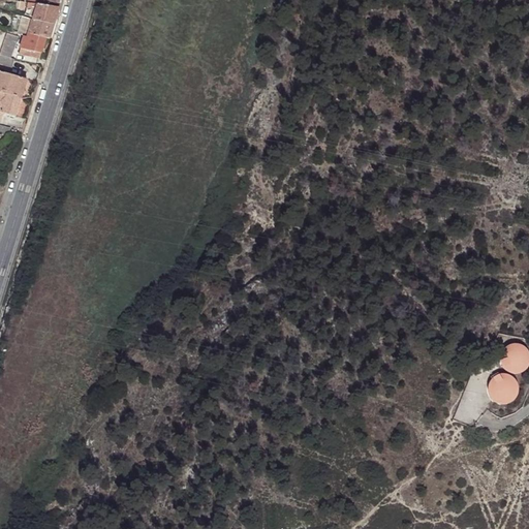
[(55,24),(60,8),(59,8),(28,1),(27,8),(31,8),(35,9),(34,13),(32,19),(55,24)]
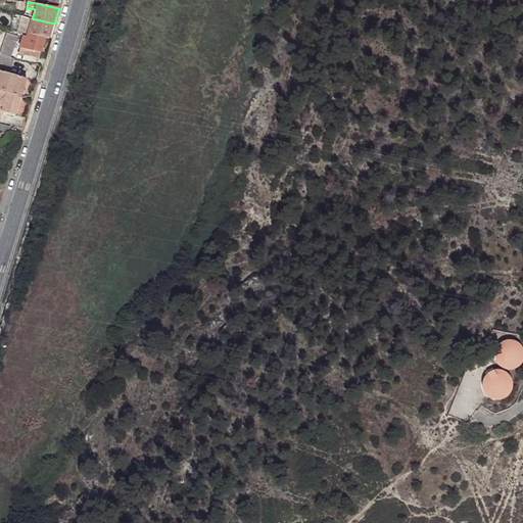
[(12,17),(9,30),(17,32),(19,19),(12,17)]
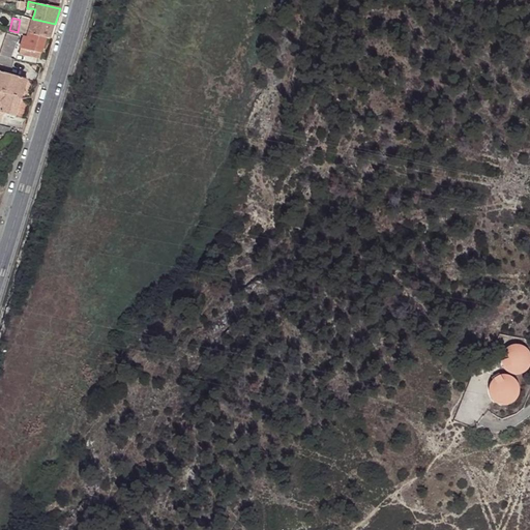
[(50,39),(55,24),(32,19),(26,18),(26,22),(23,22),(21,34),(23,36),(25,36),(34,38),(34,35),(46,38),(50,39)]
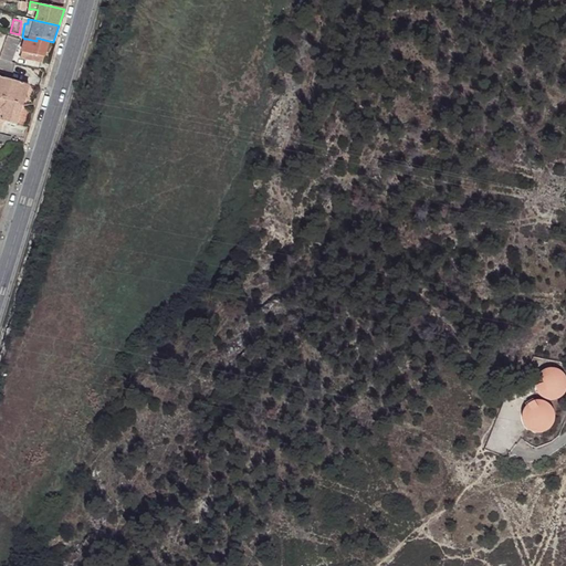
[(8,35),(0,56),(0,59),(12,62),(20,39),(8,35)]
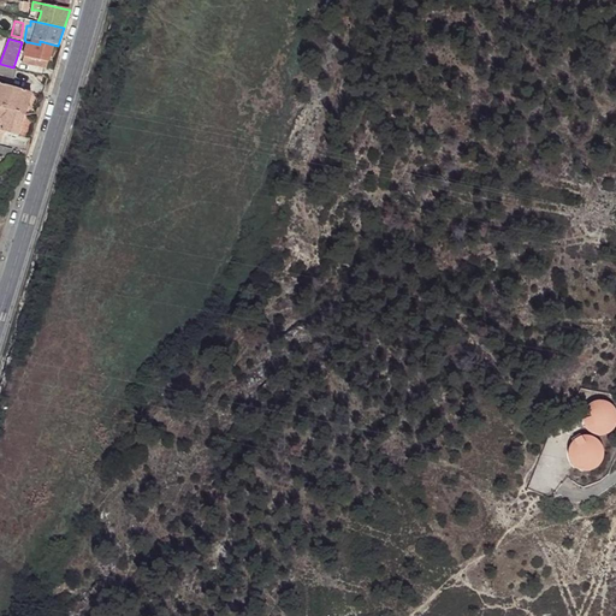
[(46,67),(53,45),(40,41),(40,45),(29,42),(22,63),(46,67)]
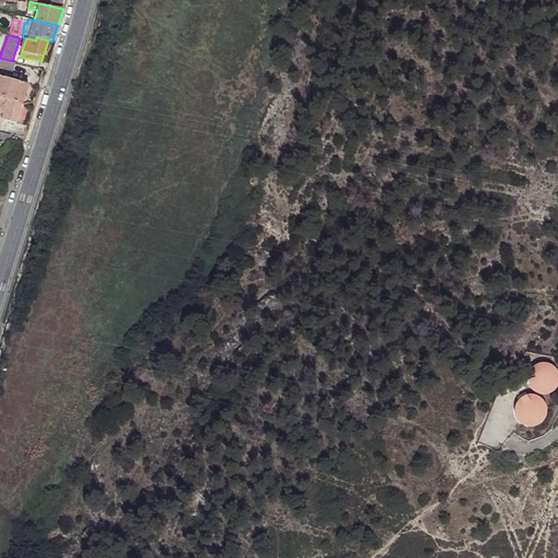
[(0,68),(13,71),(15,62),(12,61),(0,58),(0,68)]
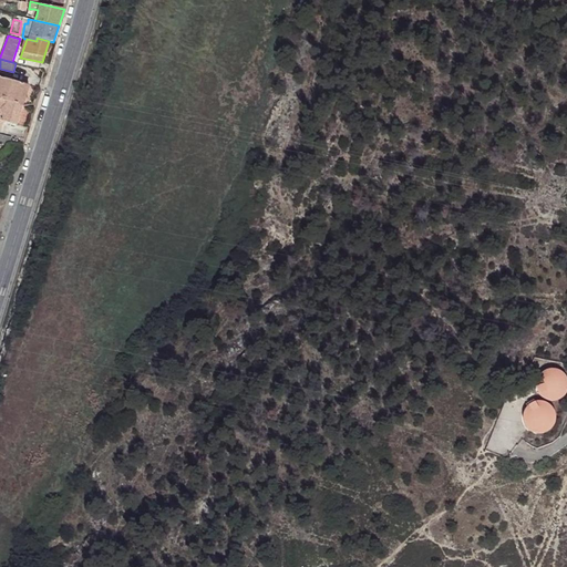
[(0,75),(0,99),(22,106),(29,85),(0,75)]
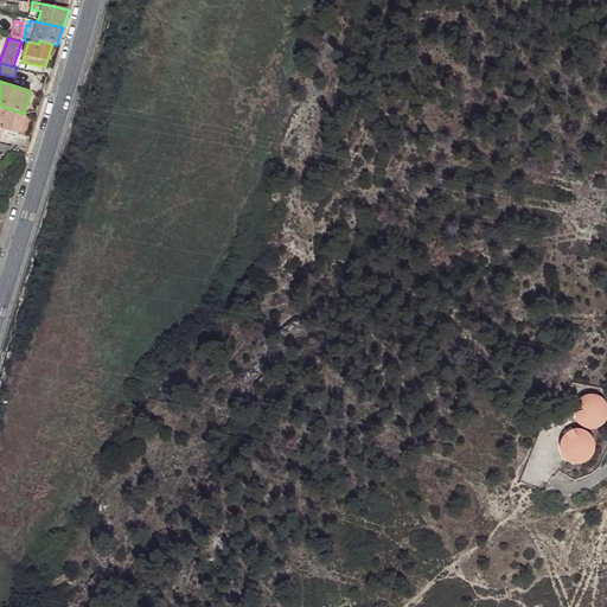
[(18,134),(24,114),(0,106),(0,139),(0,140),(4,129),(18,134)]
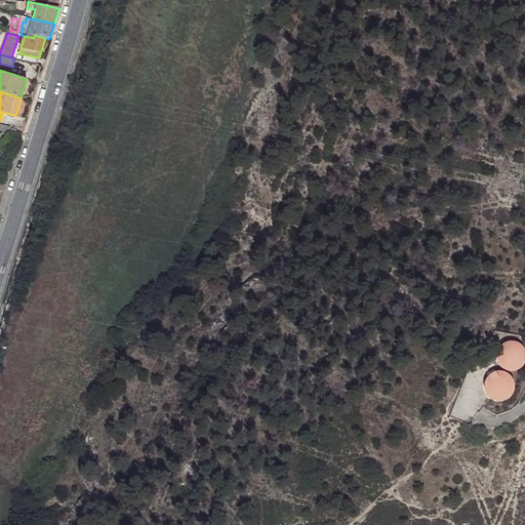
[(12,128),(22,131),(25,120),(15,118),(12,128)]
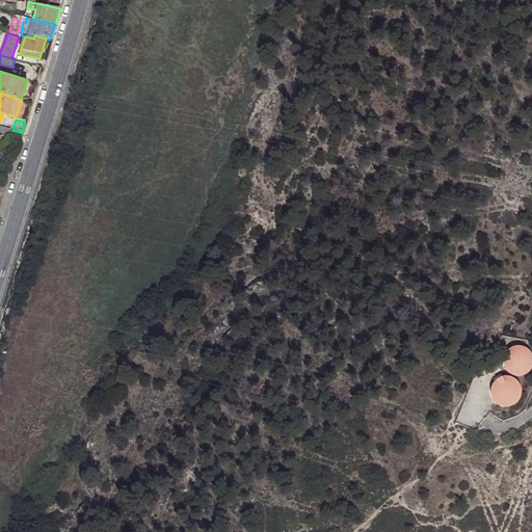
[(0,133),(8,136),(10,129),(0,126),(0,133)]
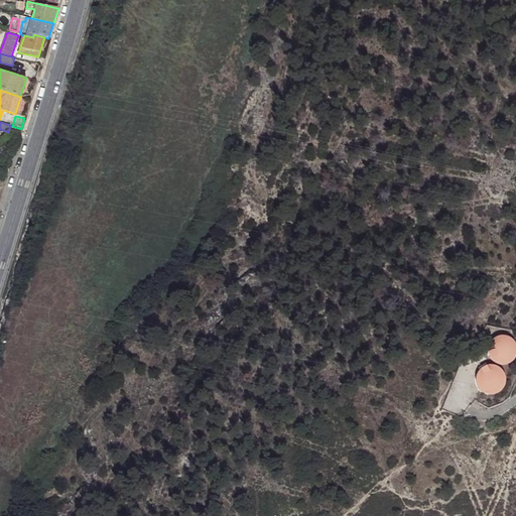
[(515,356),(515,343),(513,339),(509,337),(503,336),(498,337),(493,340),(490,345),(489,350),(490,355),(491,358),(493,360),(498,363),(504,364),(508,364),(512,361),(515,356)]
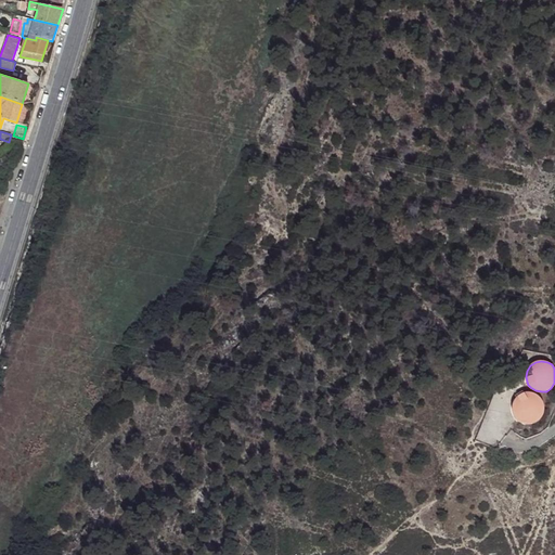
[(519,378),(517,384),(515,388),(514,391),(520,394),(526,381),(519,378)]
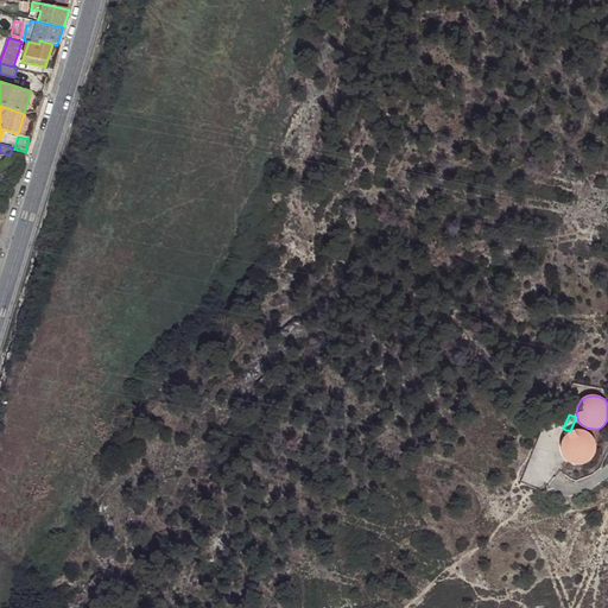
[(595,454),(596,447),(595,441),(594,437),(591,435),(586,431),(580,430),(572,431),(568,435),(564,441),(563,447),(564,454),(568,458),(574,462),(580,463),(586,462),(589,461),(591,458),(595,454)]
